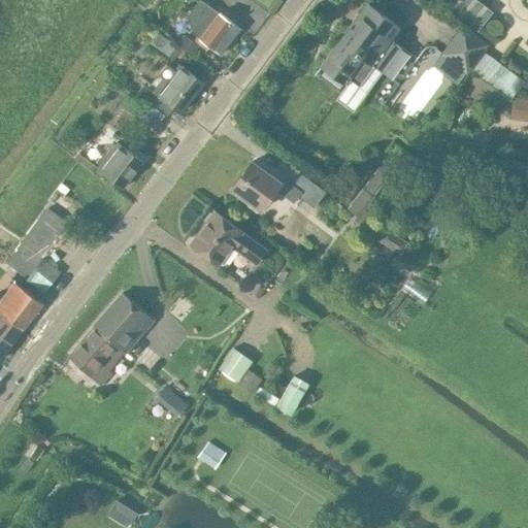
[(223,56),(241,30),(200,0),(197,0),(186,15),(192,33),(223,56)]
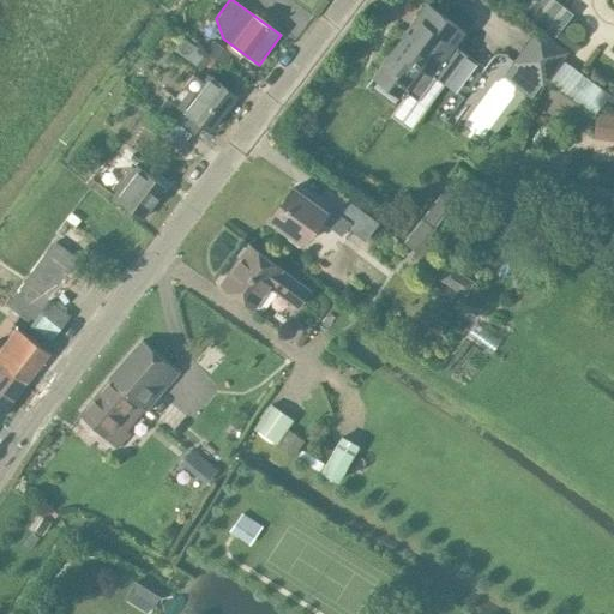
[(451,72),(464,54),(455,47),(456,46),(452,43),(462,31),(458,28),(459,26),(426,2),(372,76),(398,95),(399,94),(403,96),(407,92),(416,100),(443,65),(451,72)]
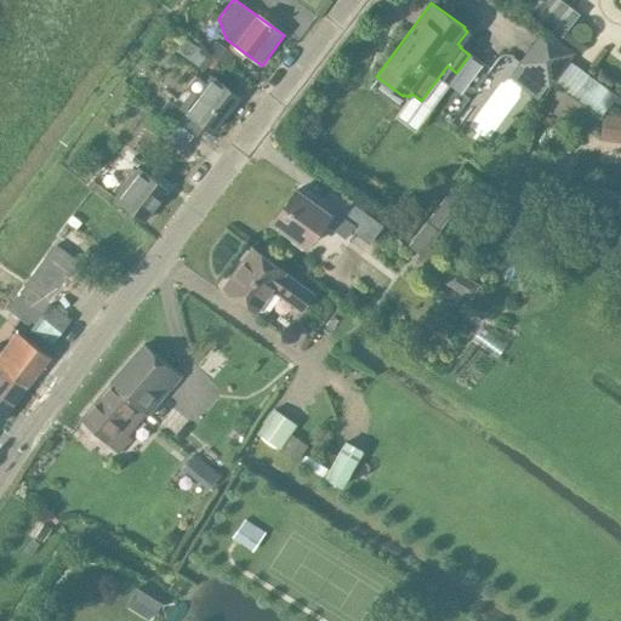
[(547,84),(571,51),(543,32),(519,63),(547,84)]
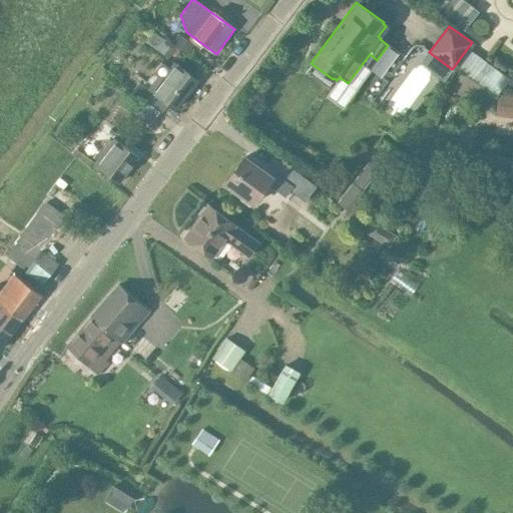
[(152,32),(145,43),(167,57),(174,47),(152,32)]
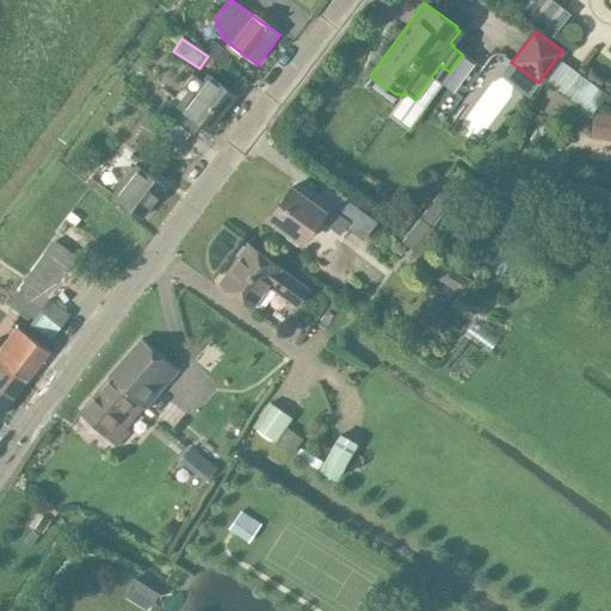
[(214,42),(205,53),(220,65),(229,54),(214,42)]
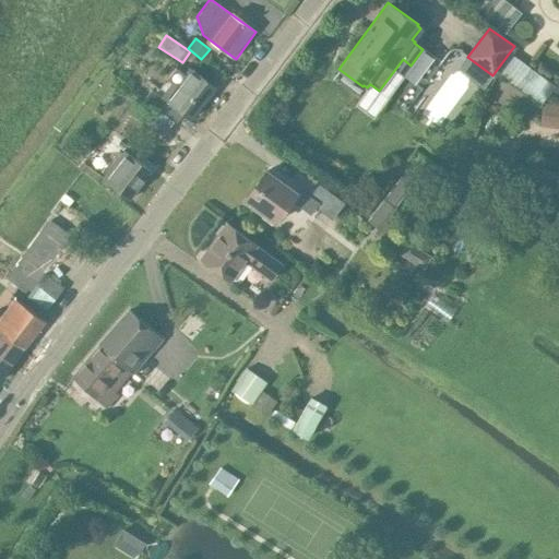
[(152,88),(144,99),(162,113),(177,123),(183,116),(192,122),(217,86),(193,69),(189,66),(183,73),(174,67),(166,76),(173,81),(162,96),(152,88)]
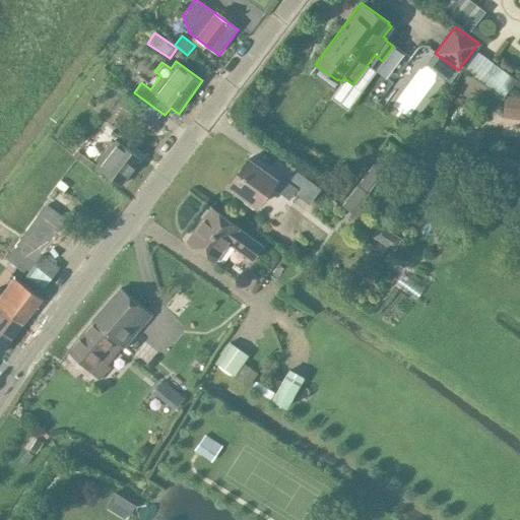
[(519,117),(519,99),(506,96),(504,116),(519,117)]
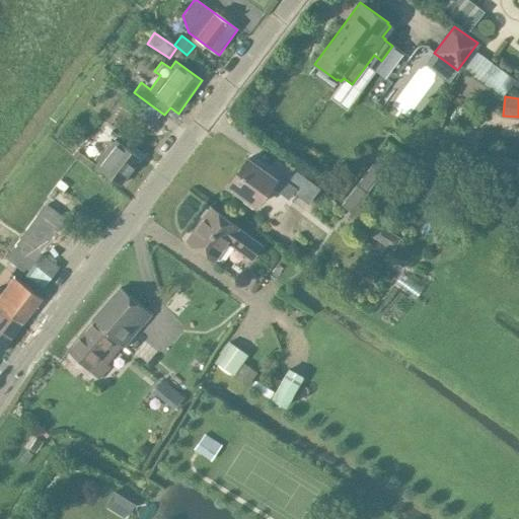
[(163,115),(150,104),(146,101),(140,109),(158,123),(163,115)]
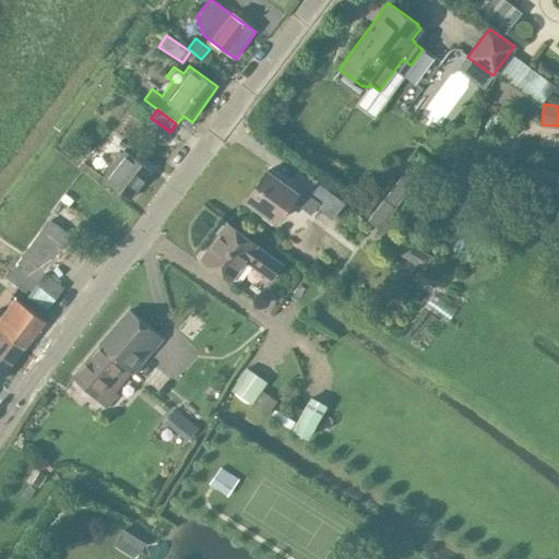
[(123,151),(103,178),(130,199),(151,171),(123,151)]
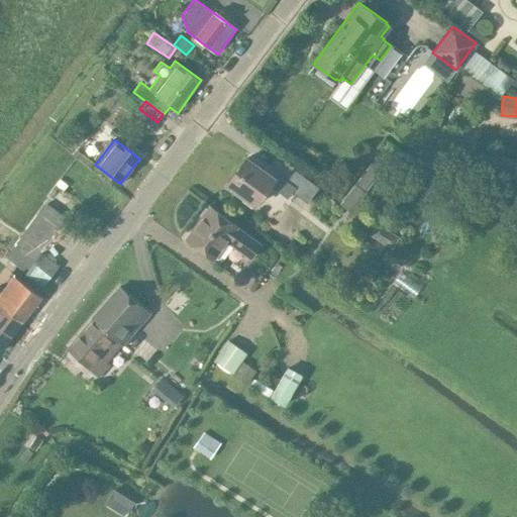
[(254,208),(277,179),(245,156),(223,185),(254,208)]
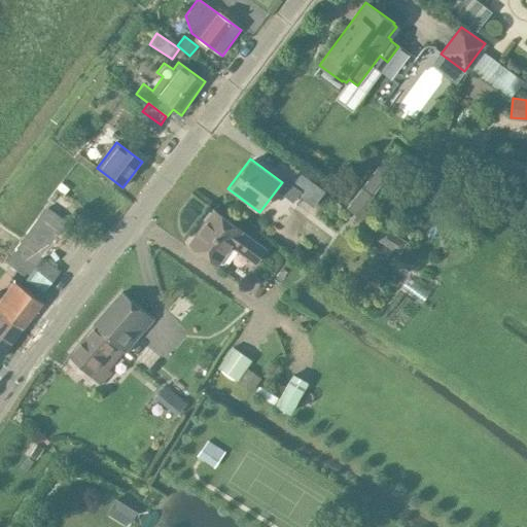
[(313,207),(324,191),(301,173),(288,189),(313,207)]
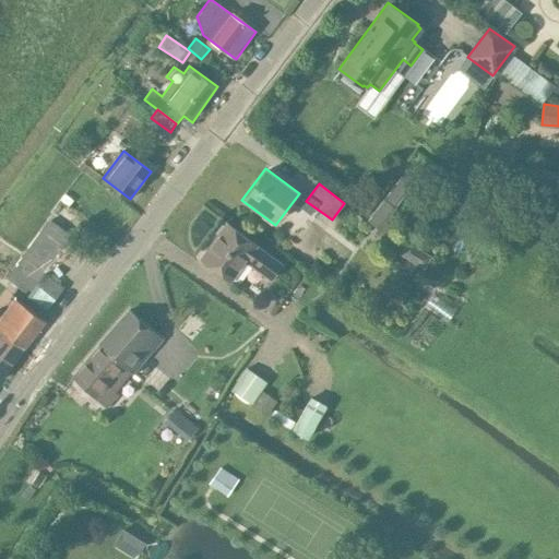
[(0,265),(10,273),(7,277),(47,308),(62,287),(45,274),(73,236),(50,219),(24,253),(3,236),(0,240),(0,265)]
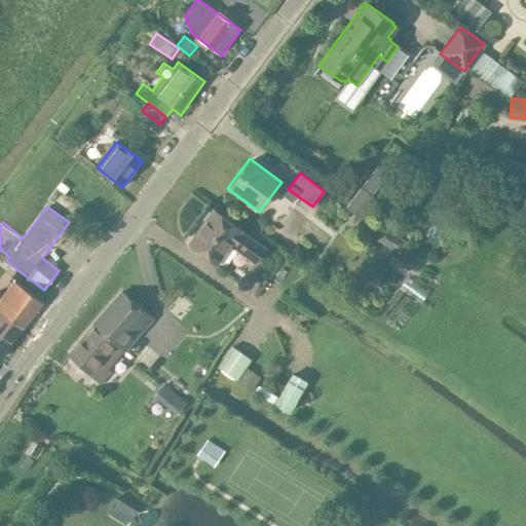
[(264,248),(240,230),(213,210),(188,242),(217,263),(230,245),(254,262),(264,248)]
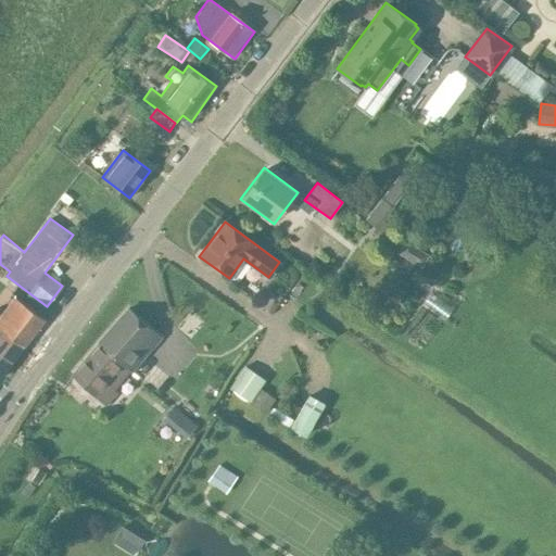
[(0,354),(11,363),(45,319),(14,295),(0,312),(0,354)]
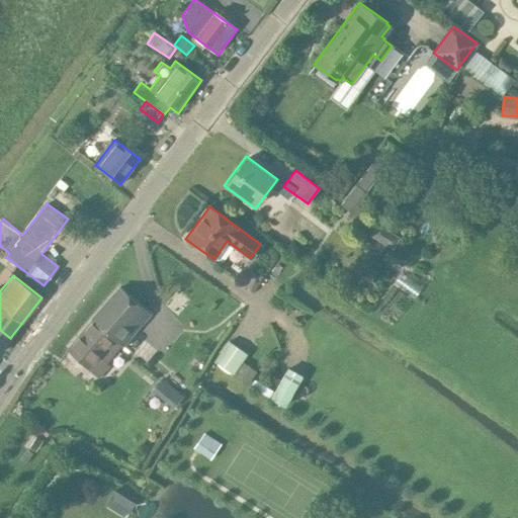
[(122,347),(151,314),(118,285),(90,319),(66,349),(98,377),(109,365),(106,363),(121,345),(122,347)]
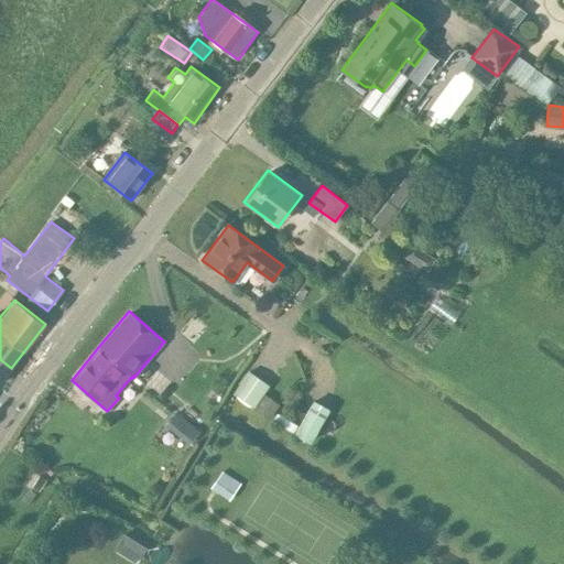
[(0,381),(11,368),(0,359),(0,381)]
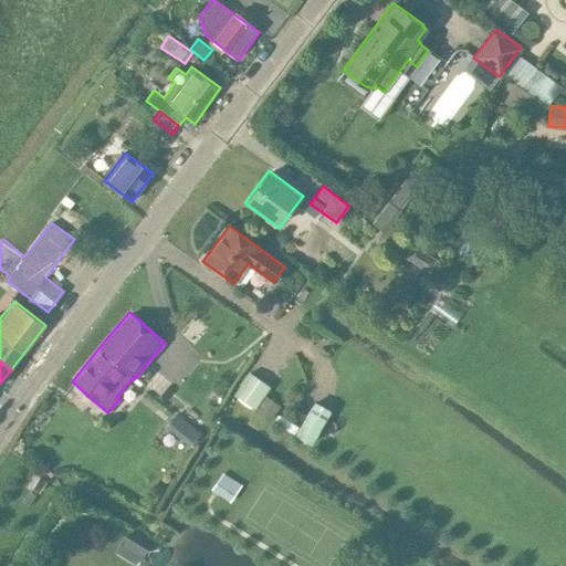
[(250,374),(233,396),(253,410),(270,388),(250,374)]
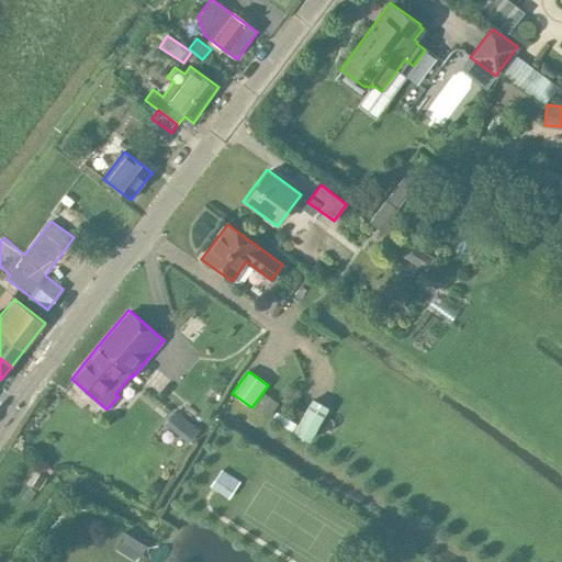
[(263,393),(253,407),(267,418),(278,404),(263,393)]
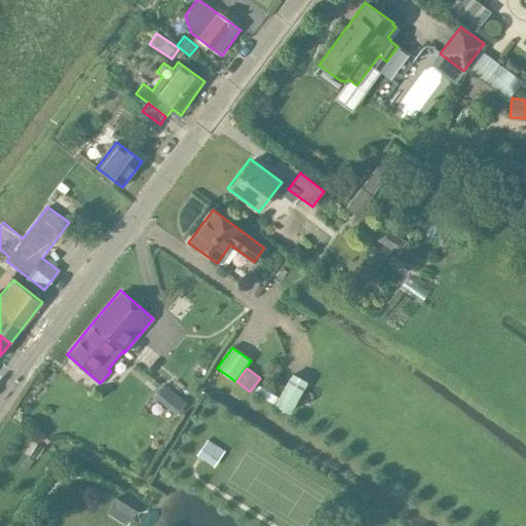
[(292,374),(274,405),(289,413),(306,382),(292,374)]
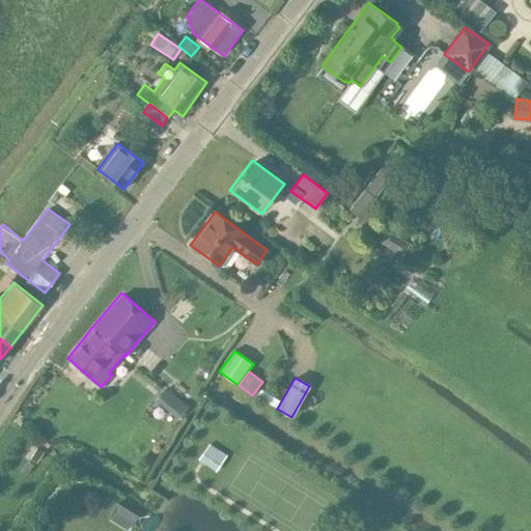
[(165,387),(155,399),(175,418),(187,407),(165,387)]
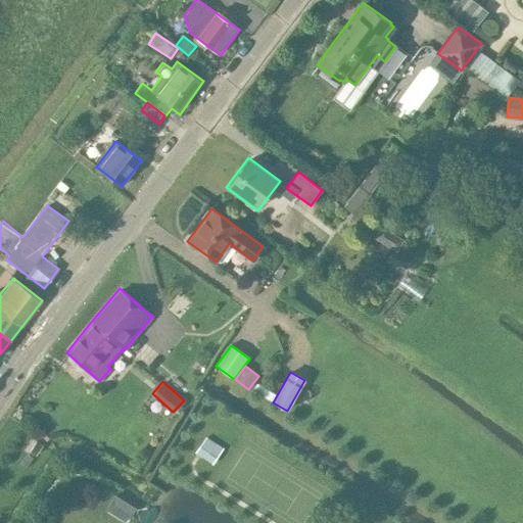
[(256,383),(252,390),(272,401),(276,395),(256,383)]
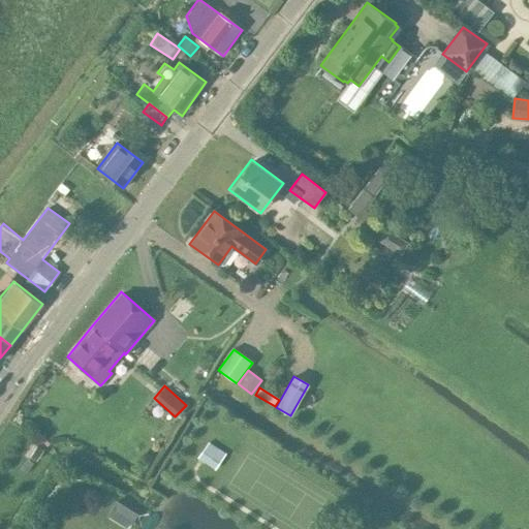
[(210,442),(198,459),(215,469),(225,454),(210,442)]
